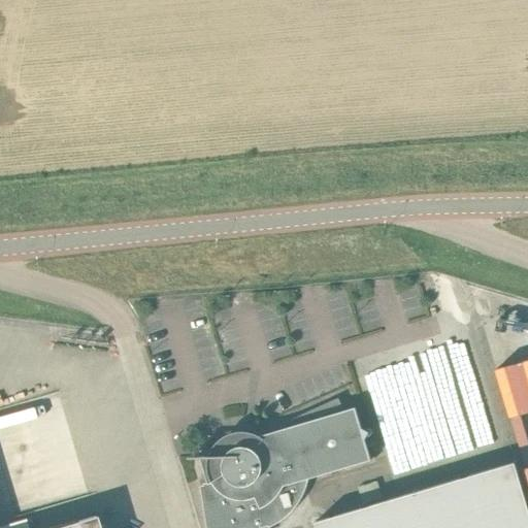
[(527,400),(527,349),(506,356),(520,403),(527,400)]
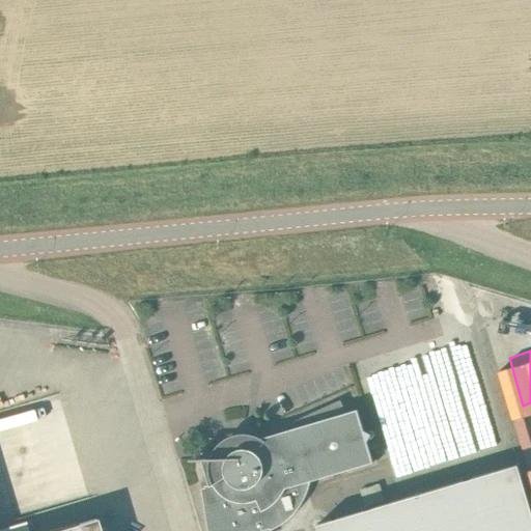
[(373,462),(357,410),(262,439),(254,435),(250,434),(245,434),(240,434),(233,435),(225,440),(220,443),(217,447),(214,453),(202,458),(210,486),(206,486),(206,488),(202,490),(208,530),(272,530),(281,525),(289,519),(296,512),(301,505),(305,499),(308,492),(311,480),(373,462)]
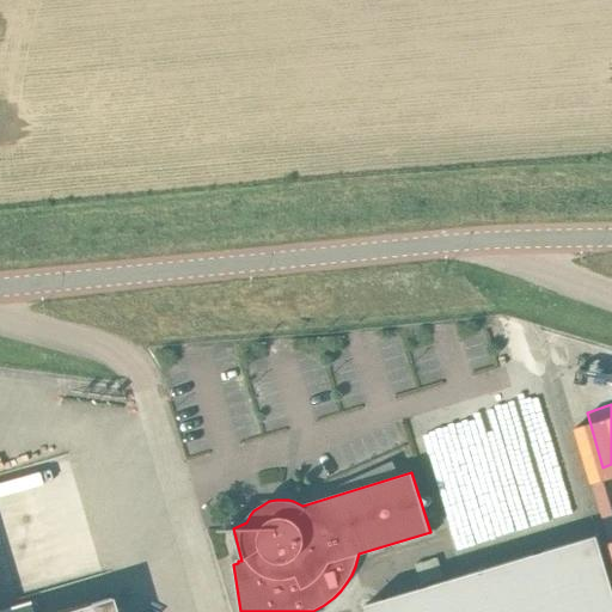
[(611,611),(611,582),(598,534),(367,605),(368,611),(611,611)]
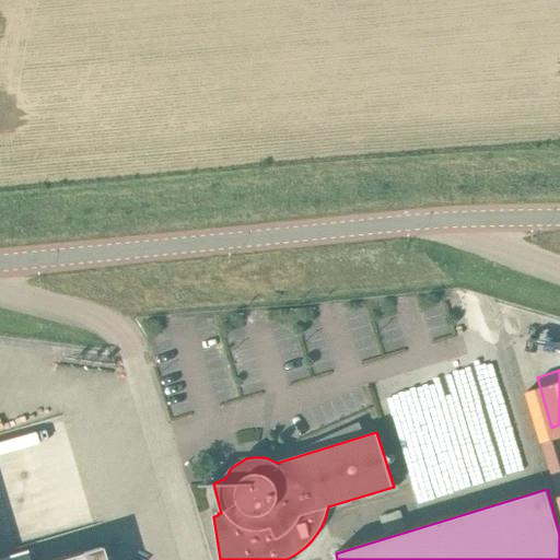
[(104,559),(101,545),(47,559),(104,559)]
